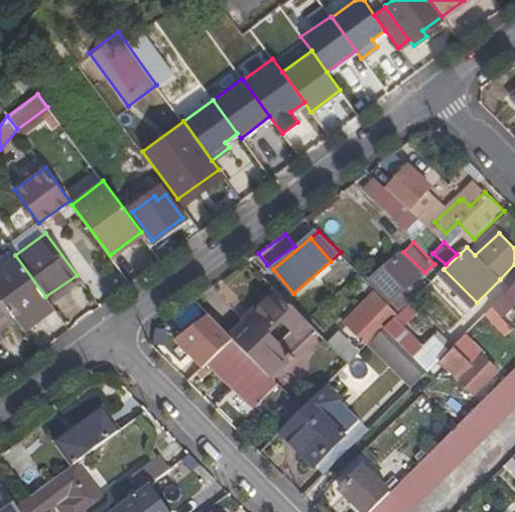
[(395,302),(424,272),(403,252),(374,280),(395,302)]
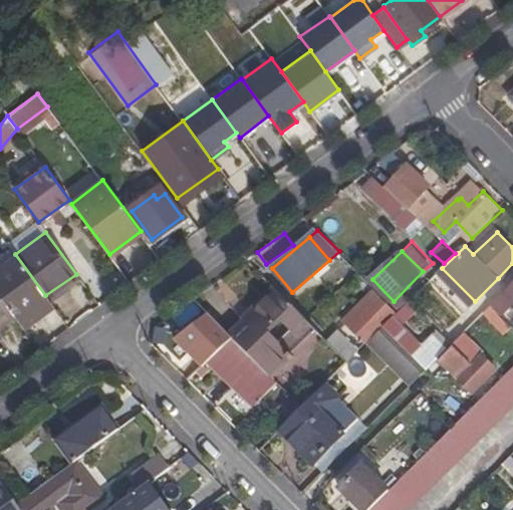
[(45,295),(15,254),(0,264),(0,296),(14,316),(23,328),(53,306),(45,295)]
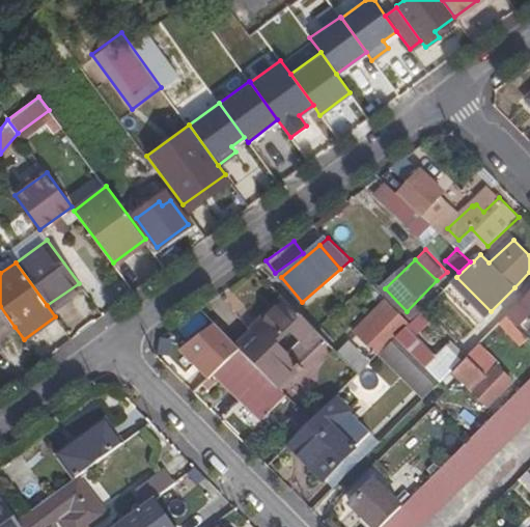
[(485,315),(491,311),(456,277),(452,282),(485,315)]
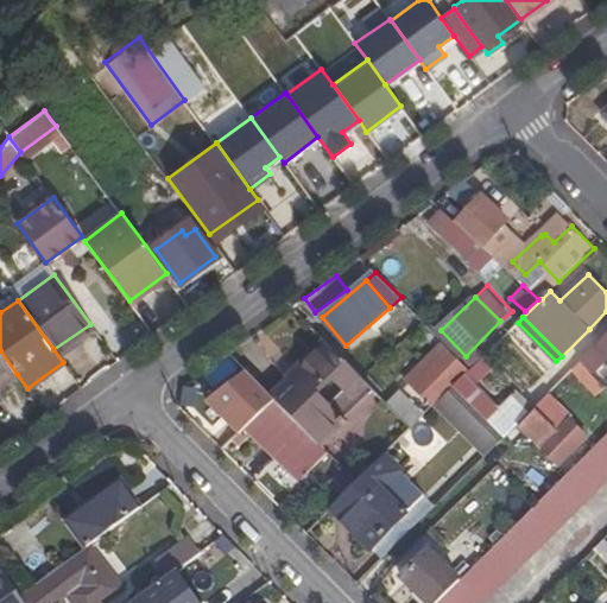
[(606,332),(580,360),(592,372),(606,356),(606,332)]
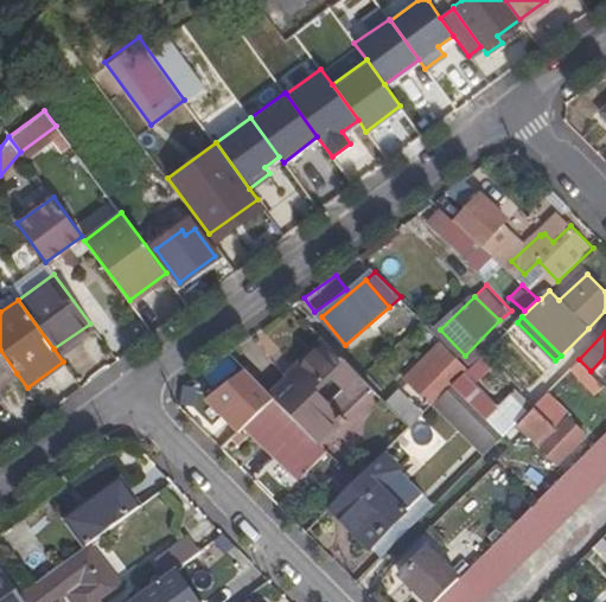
[(375,389),(329,343),(300,371),(304,376),(278,401),(320,442),(375,389)]
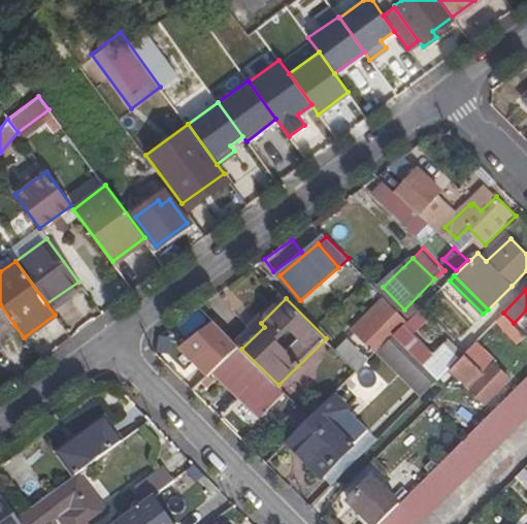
[(403,319),(385,298),(354,328),(373,348),(403,319)]
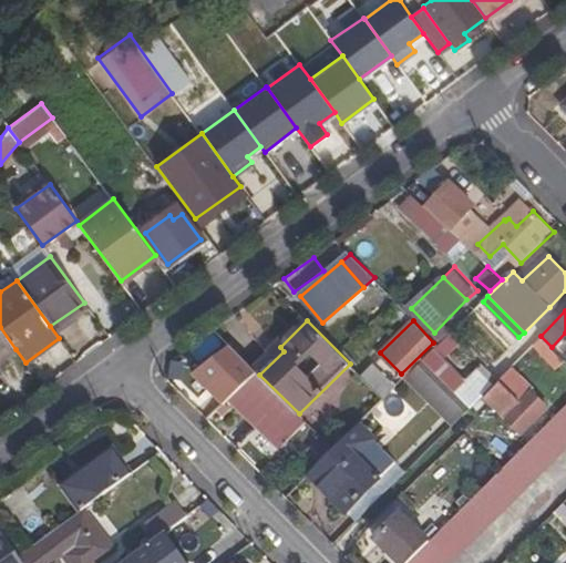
[(0,359),(16,349),(0,327),(0,359)]
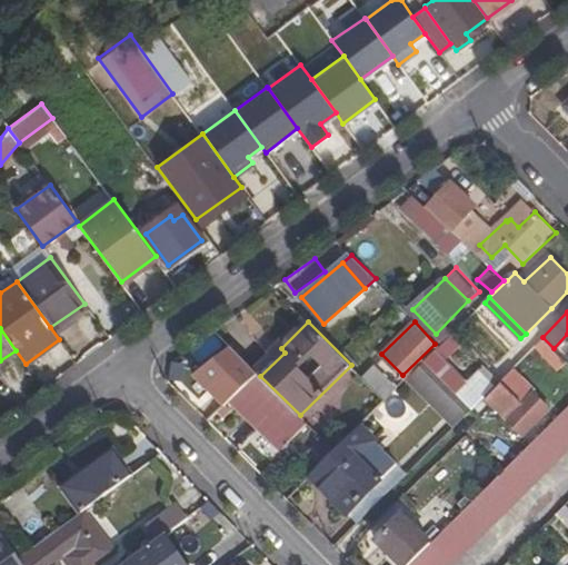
[(226,342),(192,369),(215,393),(220,387),(231,397),(236,394),(257,375),(258,374),(226,342)]
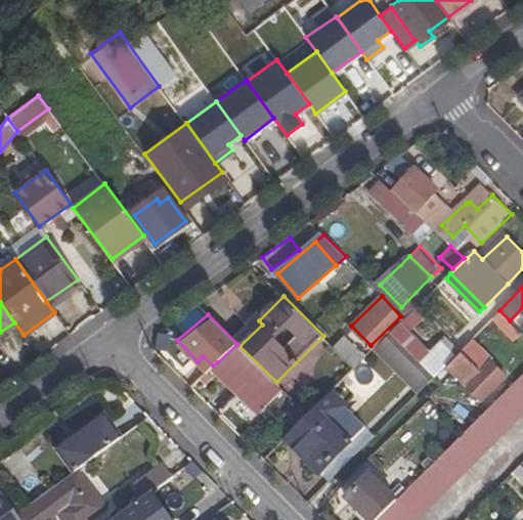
[(447,362),(458,352),(443,338),(431,351),(401,322),(392,331),(435,375),(447,362)]
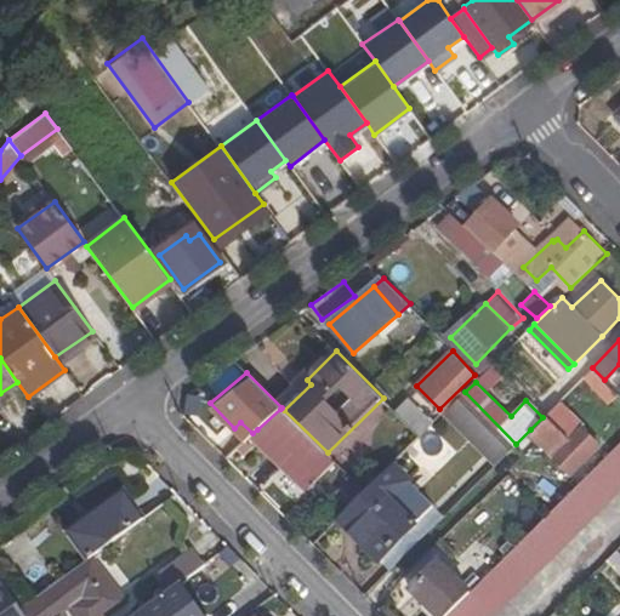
[(584,426),(558,401),(542,417),(530,429),(572,471),(601,443),(584,426)]
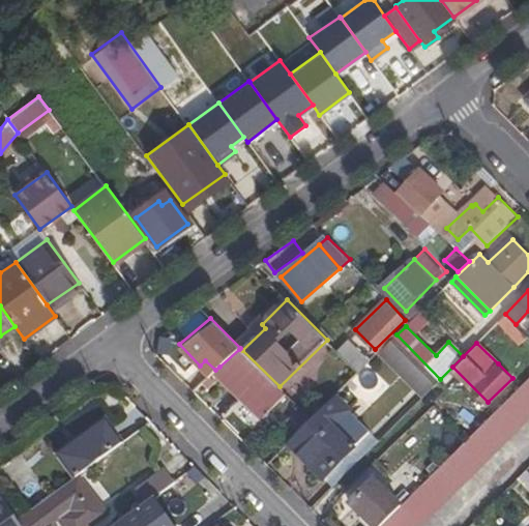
[(239,349),(219,367),(265,412),(267,413),(286,395),(239,349)]
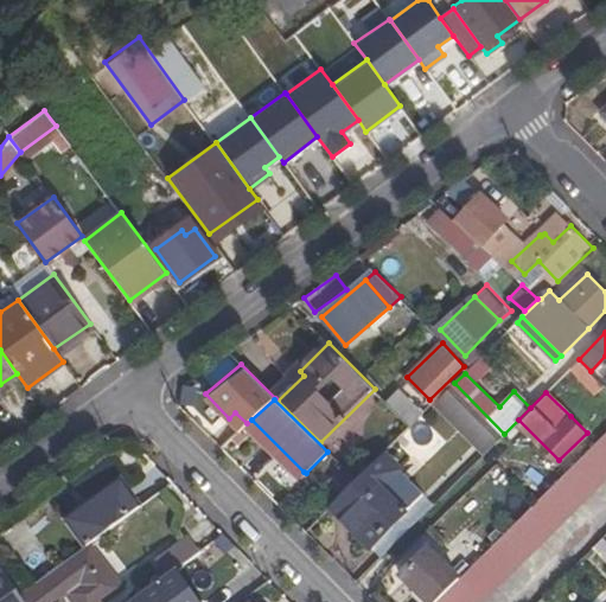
[(412,426),(425,412),(413,401),(400,414),(412,426)]
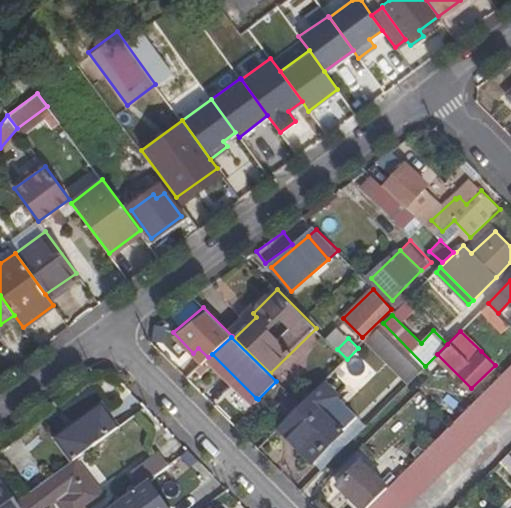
[(202,362),(208,357),(198,348),(193,353),(202,362)]
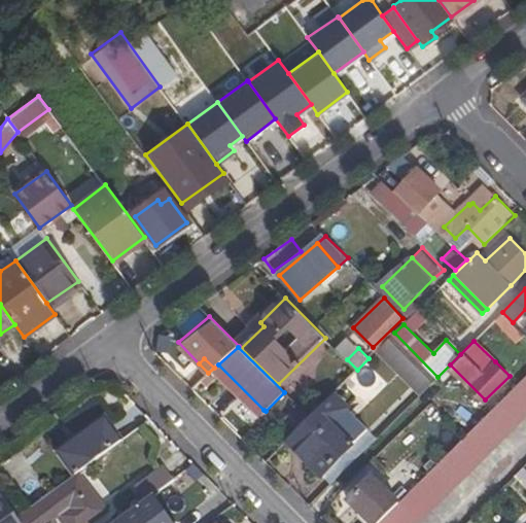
[(416,522),(525,414),(525,375),(400,499),(377,522),(416,522)]
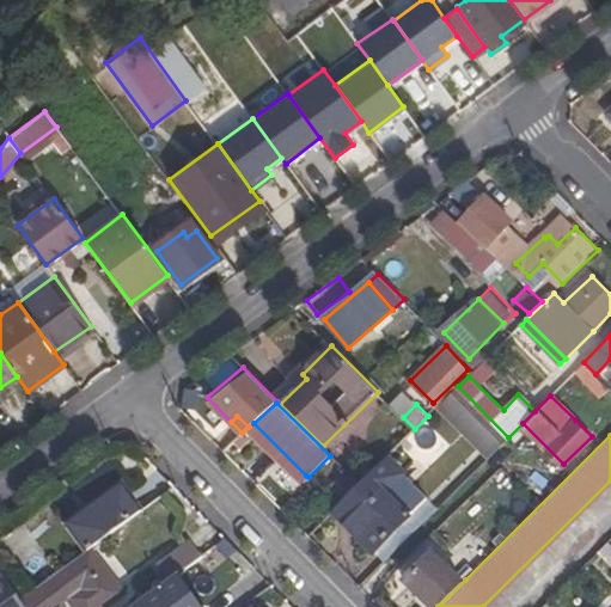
[(402,471),(388,457),(360,483),(334,509),(376,551),(408,519),(382,491),(402,471)]
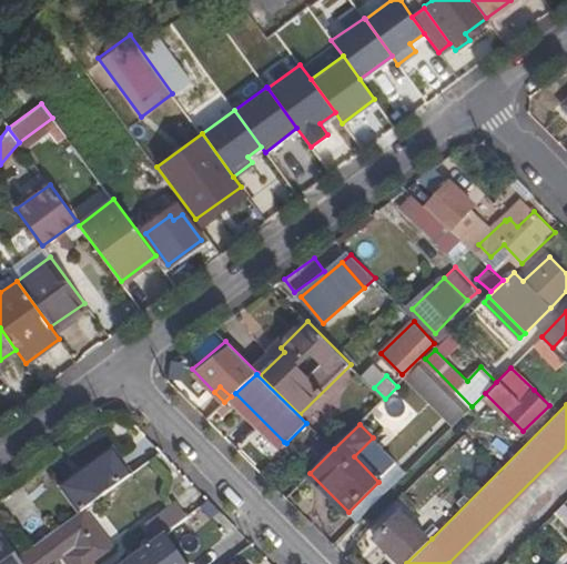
[(82,509),(131,472),(113,447),(64,483),(82,509)]
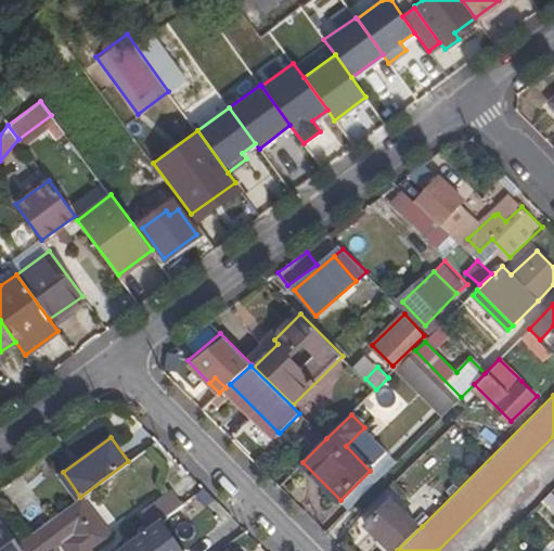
[(348,509),(397,461),(389,452),(370,471),(340,500),(348,509)]
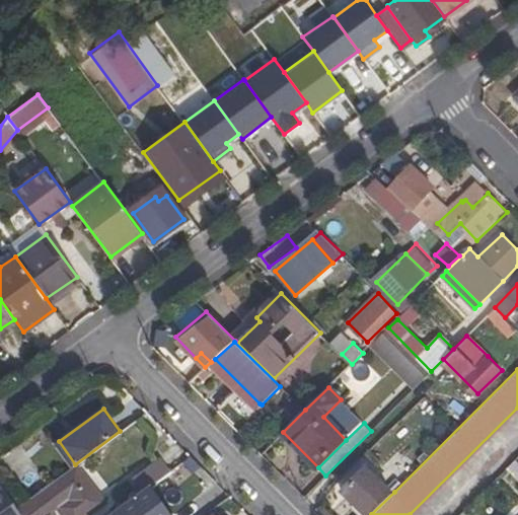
[(517,458),(516,457),(508,466),(517,476),(517,458)]
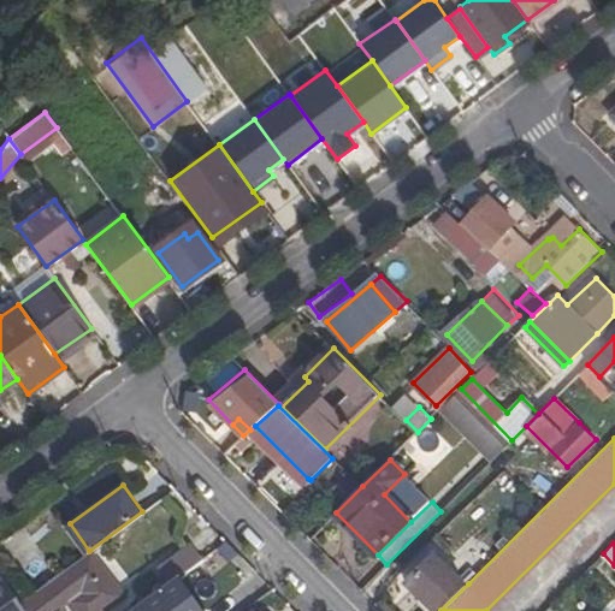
[(408,580),(437,610),(441,610),(468,583),(437,551),(408,580)]
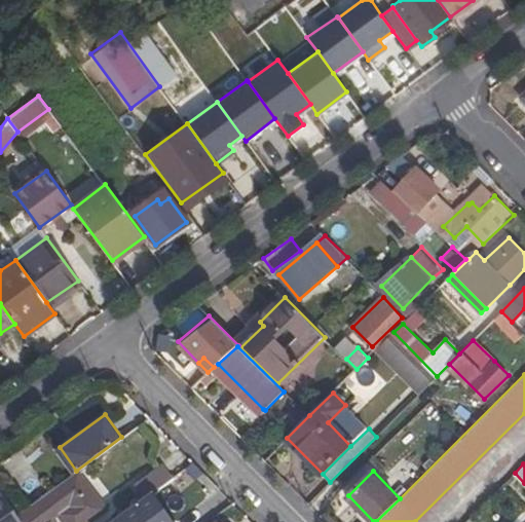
[(0,521),(25,521),(19,513),(1,489),(0,489),(0,521)]
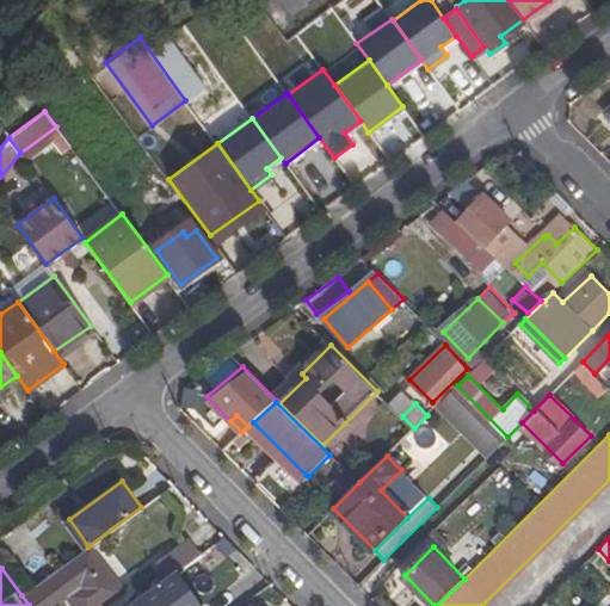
[(48,583),(60,600),(80,586),(68,569),(57,577),(48,583)]
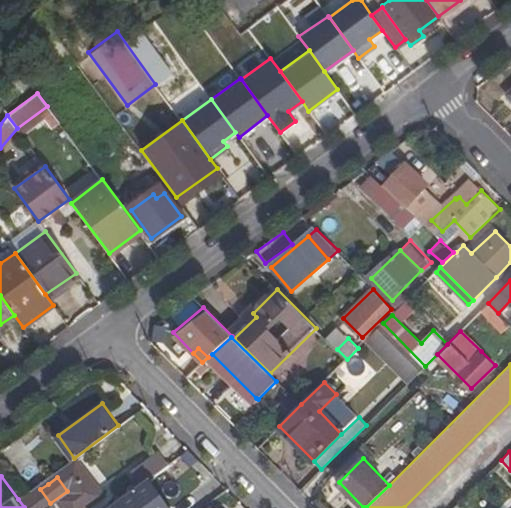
[(169,507),(148,477),(105,507),(169,507)]
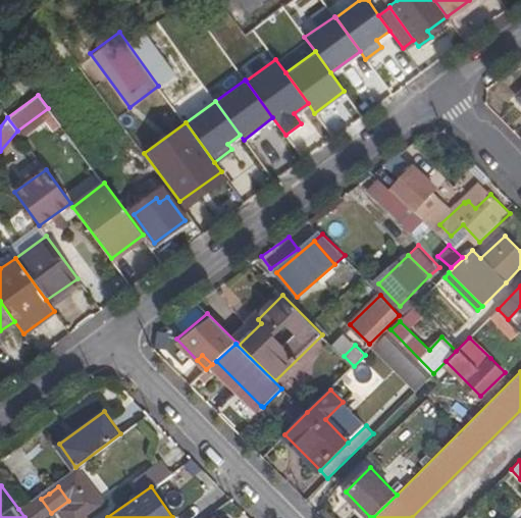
[(24,517),(43,517),(51,513),(41,499),(49,494),(45,489),(18,509),(24,517)]
